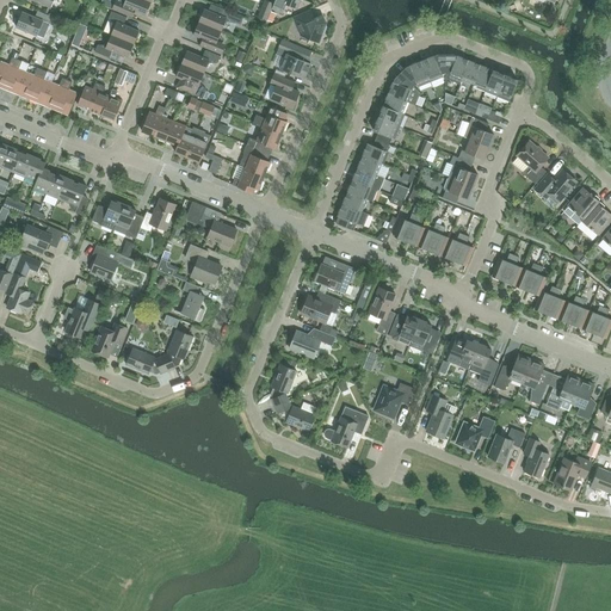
[(115,4),(112,10),(128,16),(133,18),(135,12),(146,16),(150,2),(144,0),(118,0),(117,4),(115,4)]
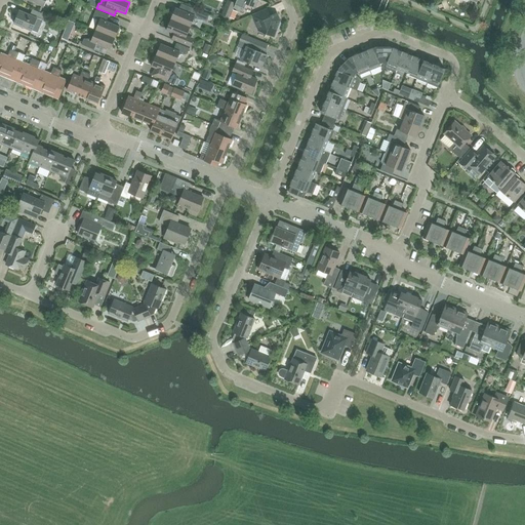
[(221,14),(229,17),(235,3),(228,0),(221,14)]
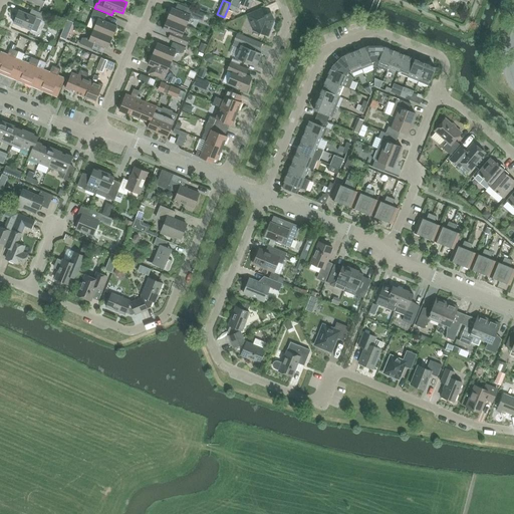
[(231,0),(229,7),(238,11),(241,3),(250,7),(252,0),(231,0)]
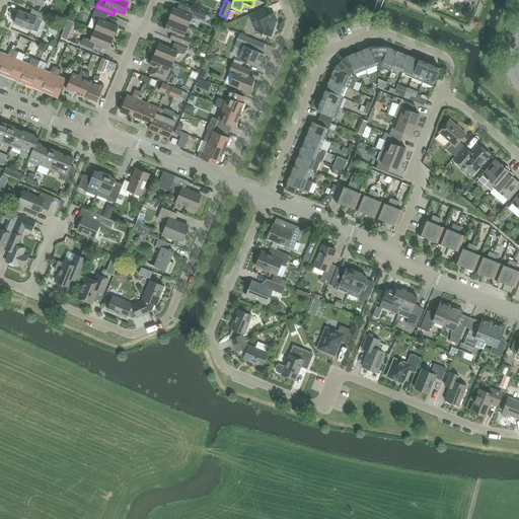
[(173,7),(169,19),(188,26),(192,18),(205,20),(207,15),(190,7),(187,13),(173,7)]
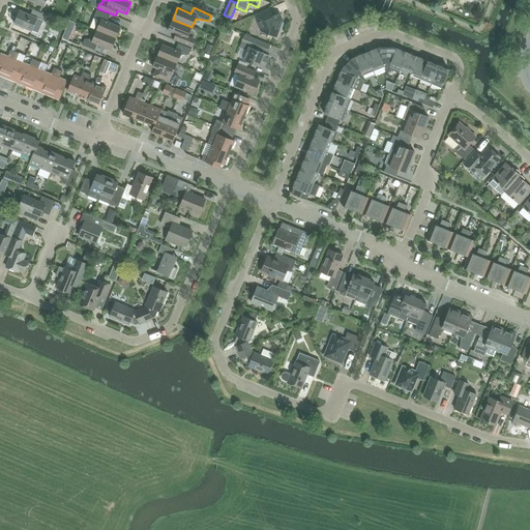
[(46,16),(33,9),(30,16),(20,10),(15,24),(38,34),(46,16)]
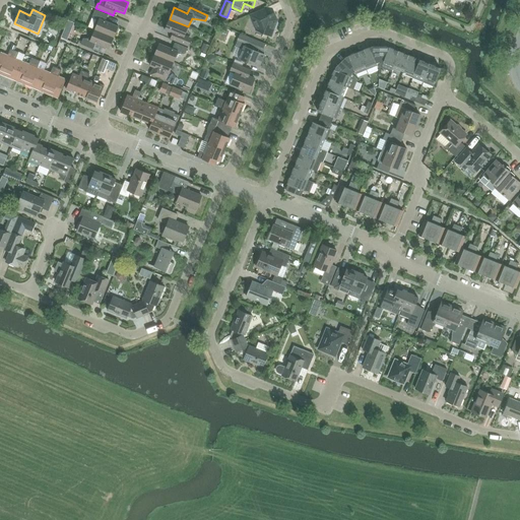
[(276,29),(278,23),(274,13),(267,15),(265,9),(250,15),(256,30),(271,37),(273,31),(276,29)]
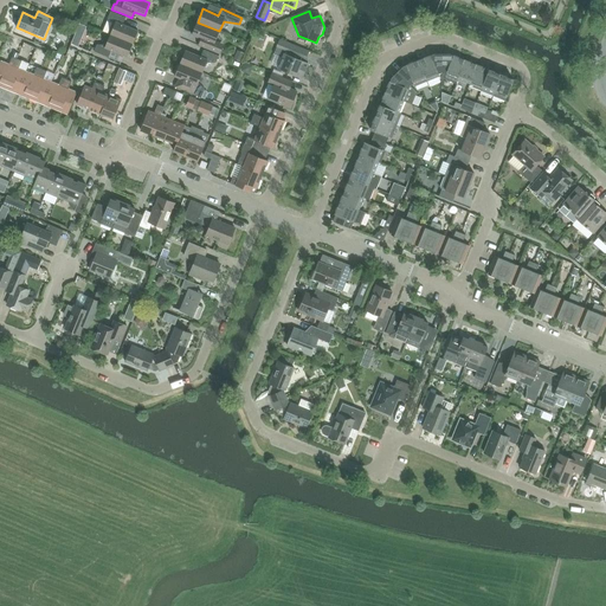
[(123,24),(126,18),(111,12),(108,18),(102,32),(111,34),(133,44),(139,31),(123,24)]
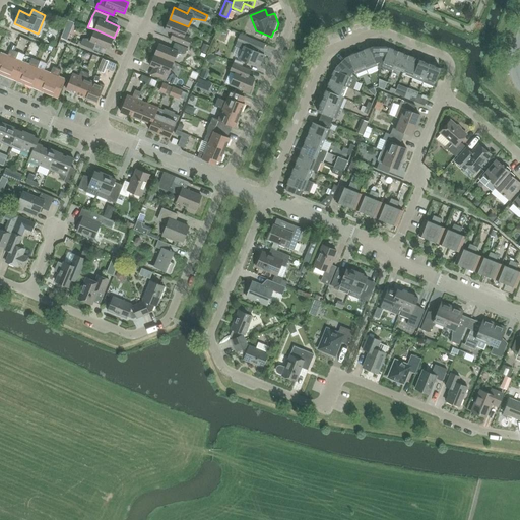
[(185,35),(188,26),(170,19),(165,30),(178,36),(176,41),(188,47),(191,41),(185,35)]
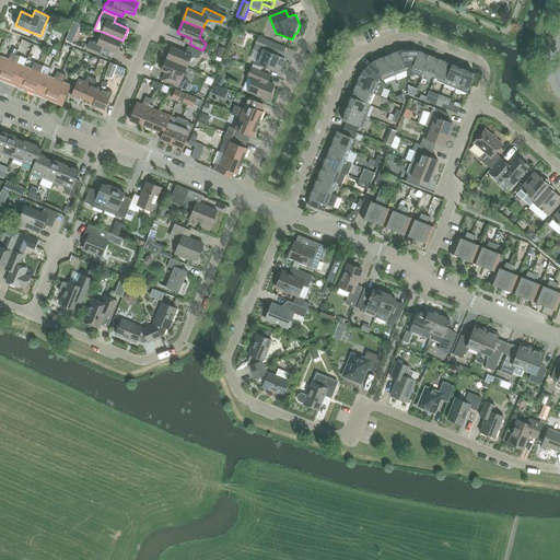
[(98,42),(90,42),(86,48),(101,54),(103,47),(114,51),(117,53),(123,41),(103,32),(98,42)]
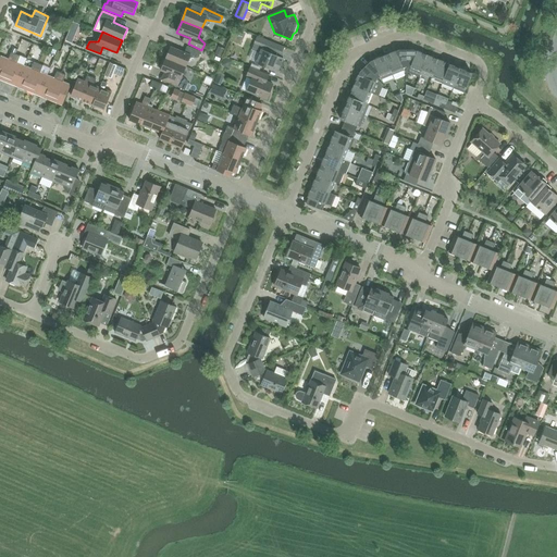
[(284,59),(280,57),(284,47),(258,36),(251,50),(260,53),(256,63),(277,72),(284,59)]
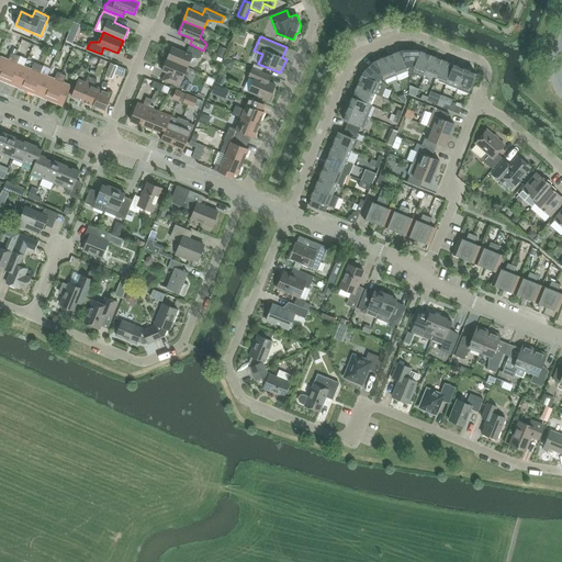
[(172,46),(167,59),(188,67),(191,58),(200,58),(203,52),(189,46),(187,53),(172,46)]
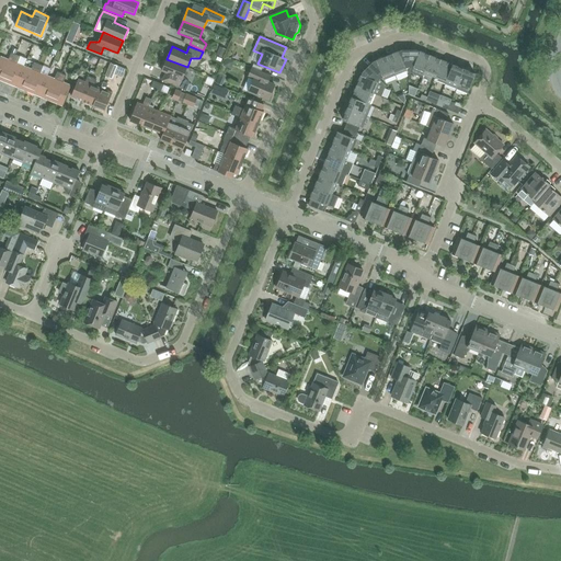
[(405,69),(409,67),(410,50),(402,50),(398,52),(388,56),(396,76),(407,71),(405,69)]
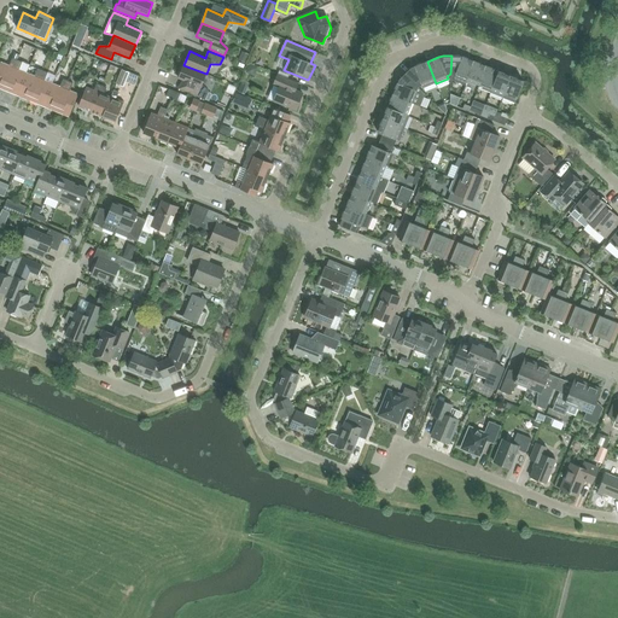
[(466,82),(474,62),(460,56),(452,56),(450,74),(454,76),(453,80),(465,85),(466,82)]
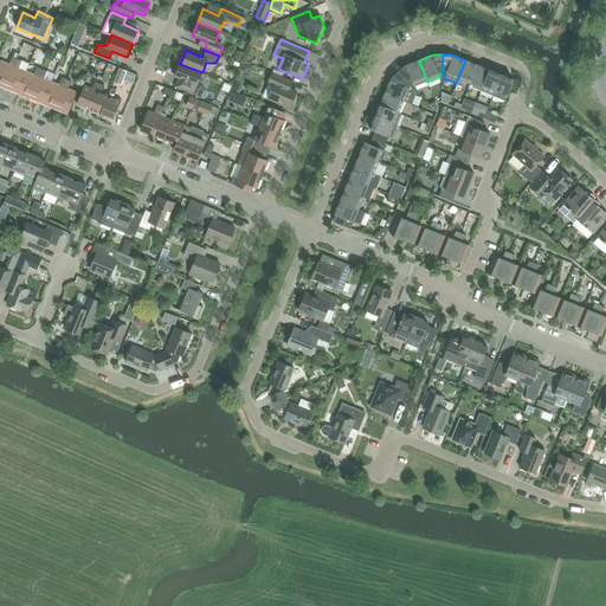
[(0,63),(0,86),(5,89),(17,59),(12,57),(10,65),(1,62),(0,63)]
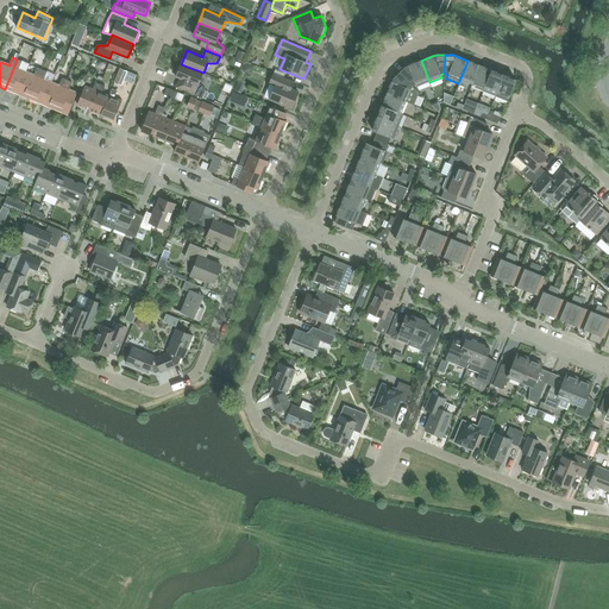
[(17,60),(5,89),(18,94),(26,73),(19,69),(22,62),(17,60)]
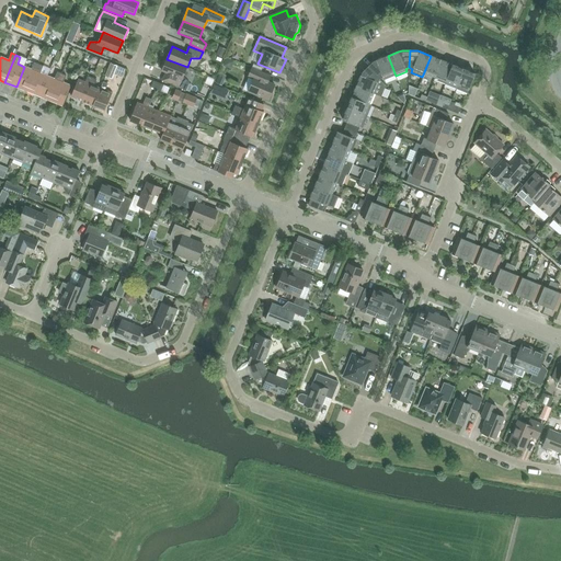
[(373,61),(368,67),(379,79),(384,78),(384,80),(396,76),(388,56),(373,61)]
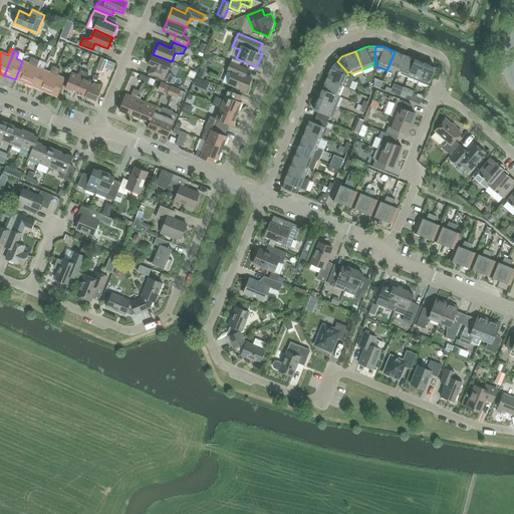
[(395,51),(388,68),(398,72),(405,55),(395,51)]
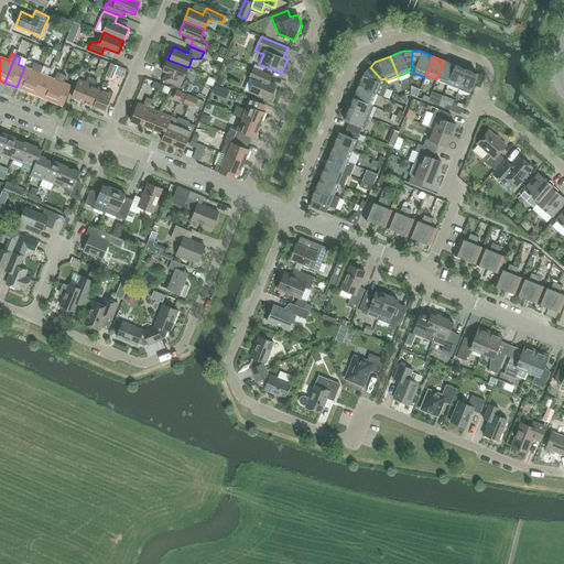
[(20,57),(18,64),(24,67),(28,60),(20,57)]
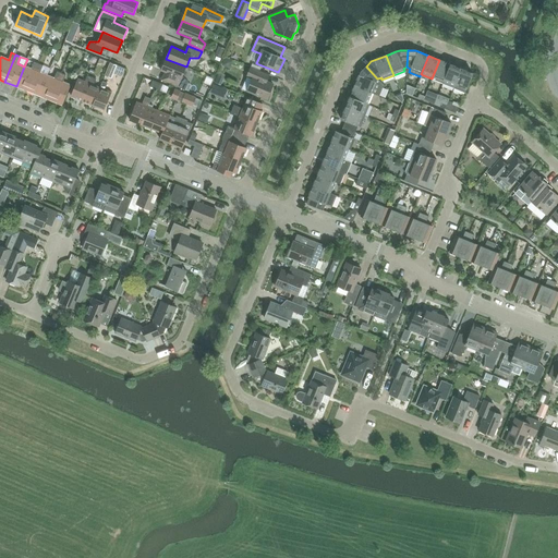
[(16,86),(27,91),(38,64),(40,60),(36,58),(32,69),(24,67),(16,86)]
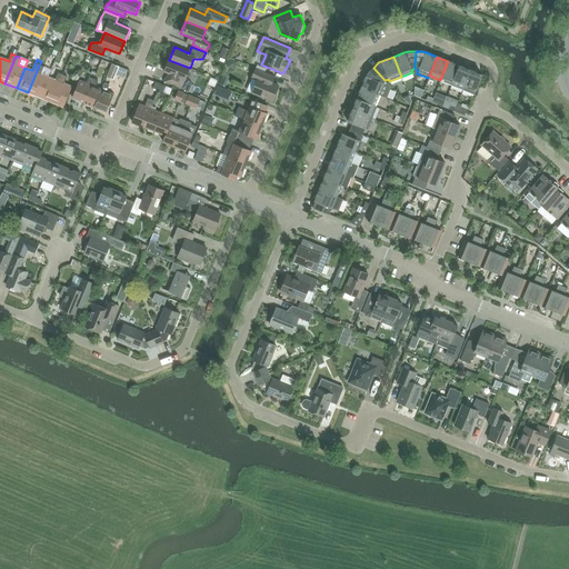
[(190,68),(169,60),(165,71),(168,72),(165,82),(176,87),(189,92),(192,83),(186,78),(190,68)]
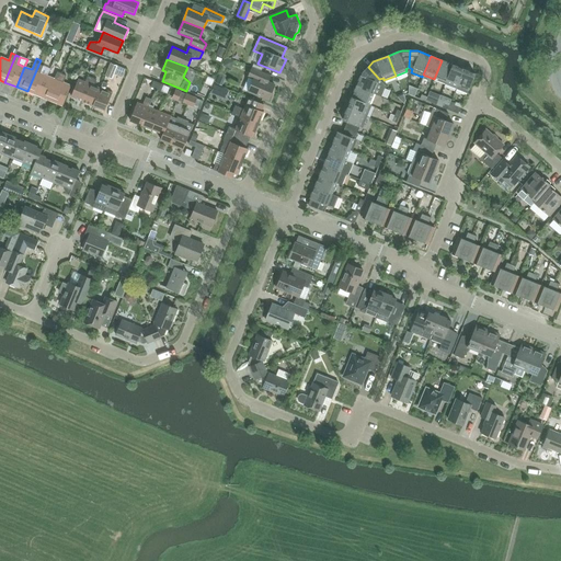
[(442,60),(434,79),(446,84),(446,82),(454,65),(442,60)]
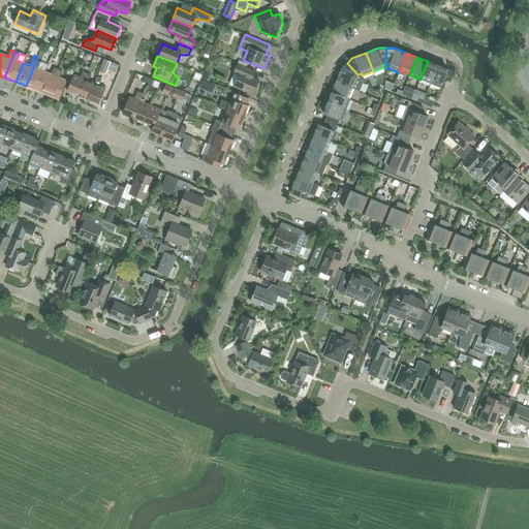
[(99,71),(105,74),(111,62),(104,60),(99,71)]
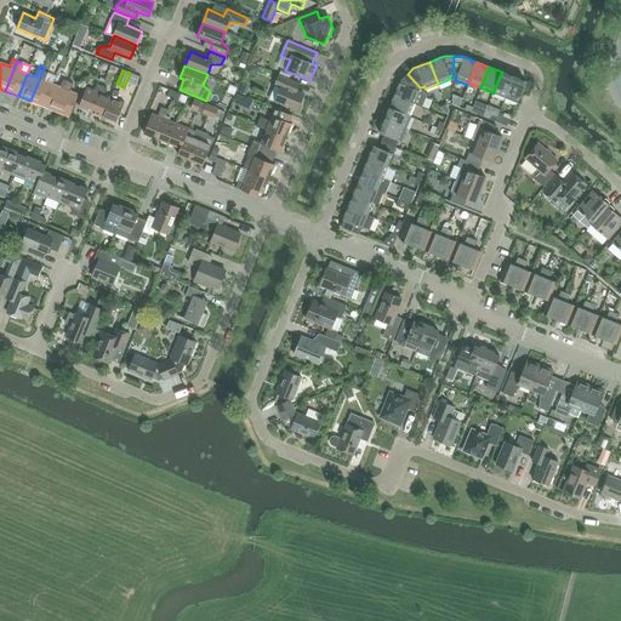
[(47,73),(43,72),(30,101),(44,107),(52,84),(45,81),(47,73)]
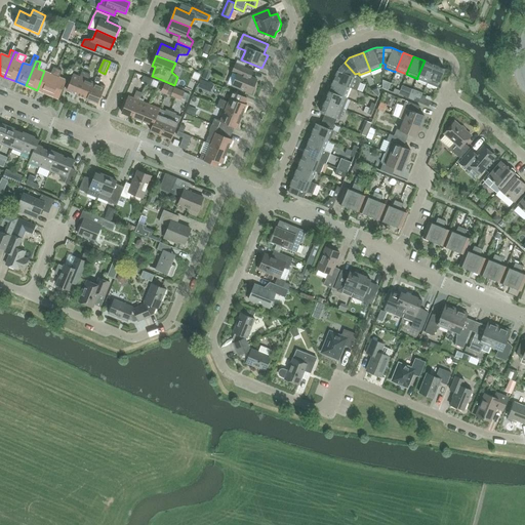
[(428,81),(434,65),(425,61),(417,77),(428,81)]
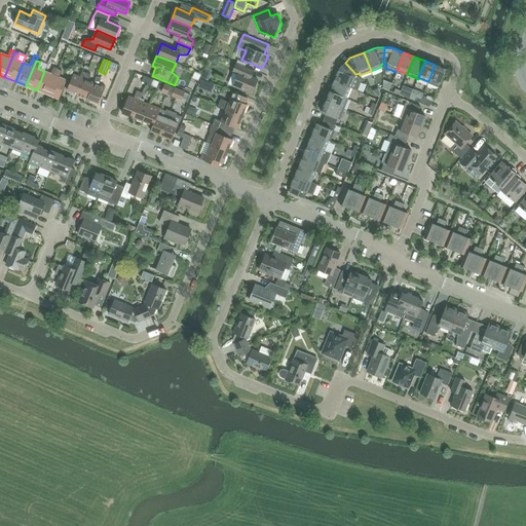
[(340,68),(334,81),(352,89),(357,78),(354,77),(355,74),(345,63),(340,68)]
